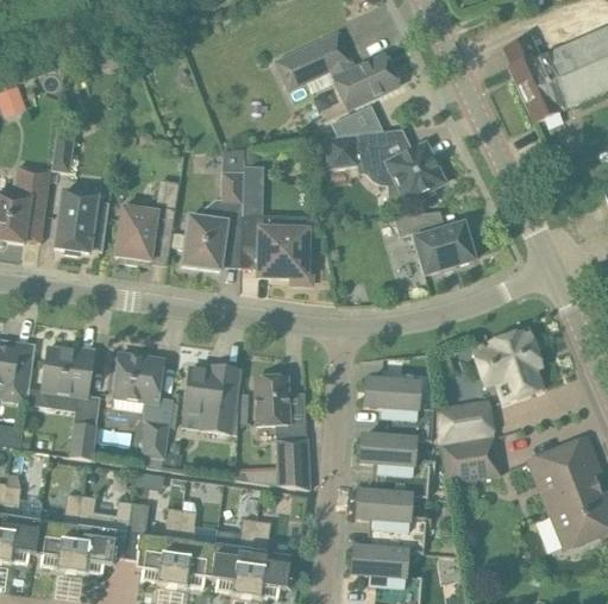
[(607,24),(540,56),(532,36),(506,48),(513,64),(511,65),(536,121),(561,111),(561,109),(607,87),(607,24)]
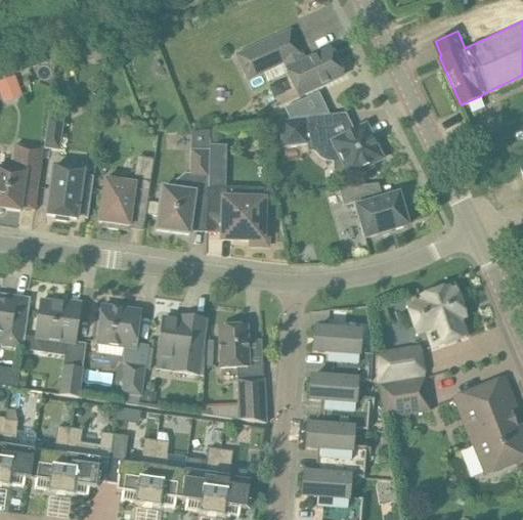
[(272,37),(238,52),(250,77),(254,86),(270,79),(265,70),(284,61),(287,67),(286,68),(299,93),(324,82),(343,73),(331,46),(305,58),(291,28),(272,37)]
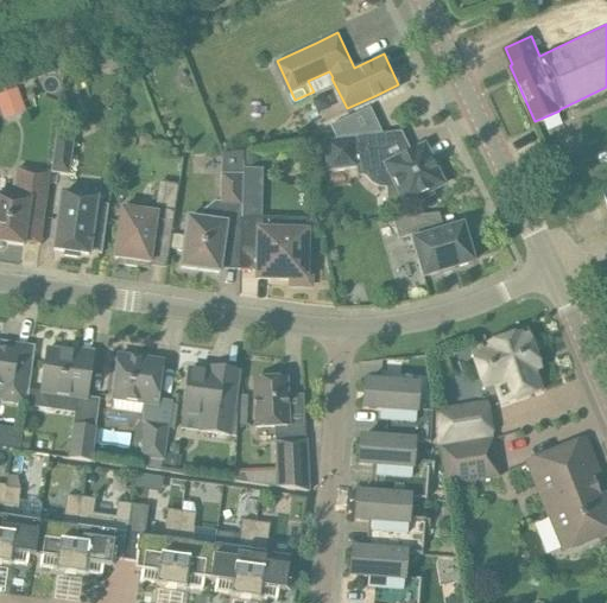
[(24,99),(18,84),(0,90),(0,105),(0,107),(24,99)]
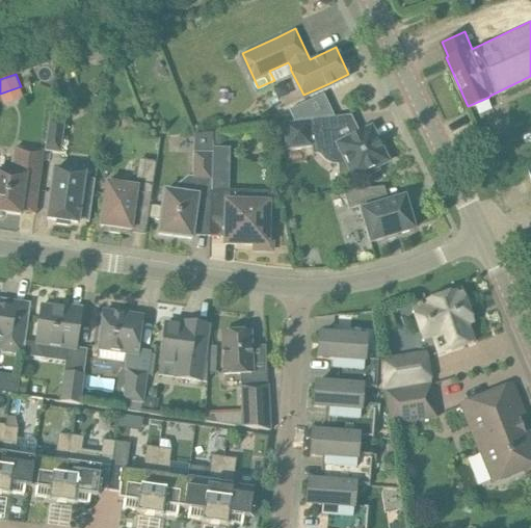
[(334,115),(334,114),(283,120),(286,148),(319,143),(320,151),(326,157),(333,160),(340,161),(347,159),(354,175),(365,169),(367,174),(379,167),(377,163),(388,158),(377,136),(373,137),(368,127),(341,140),(336,130),(333,130),(330,116),(334,115)]
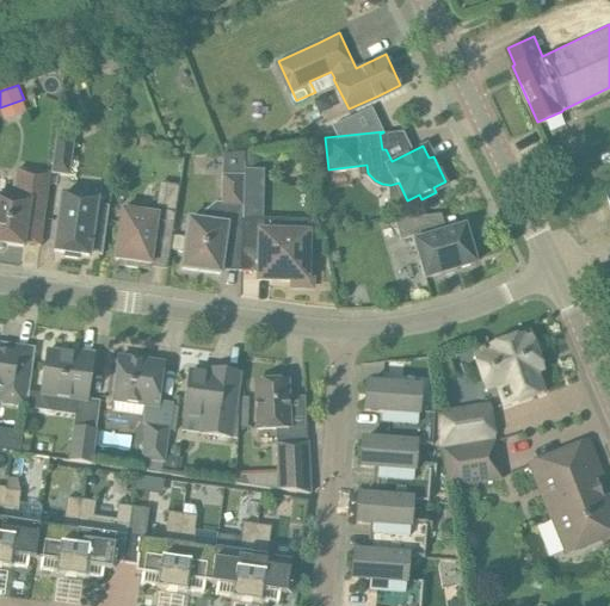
[(57,133),(51,171),(71,173),(75,135),(57,133)]
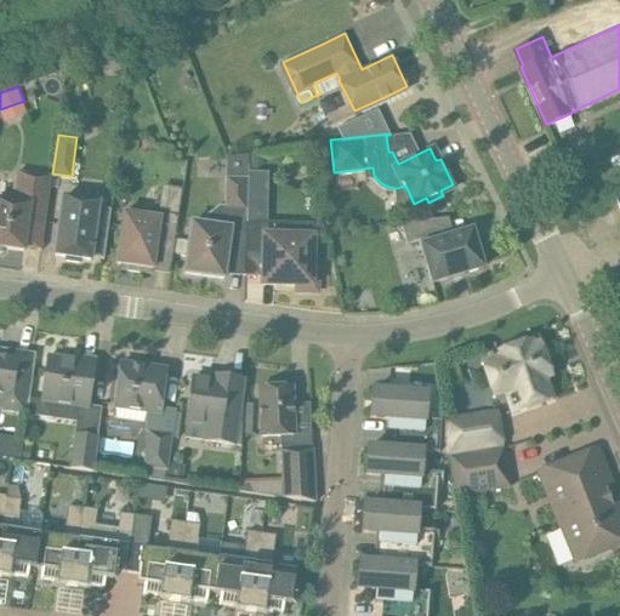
[(188,252),(186,271),(225,275),(232,227),(248,228),(248,217),(249,175),(249,165),(250,152),(228,154),(227,174),(226,205),(221,205),(210,214),(209,222),(193,220),(191,239),(188,252)]
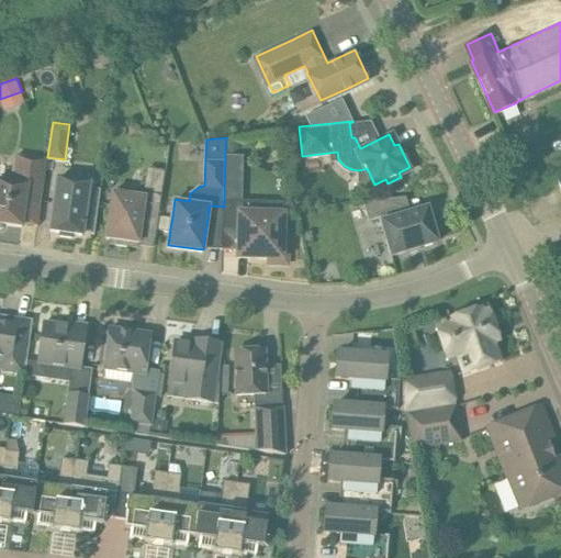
[(226,137),(225,149),(234,149),(239,146),(239,137),(226,137)]
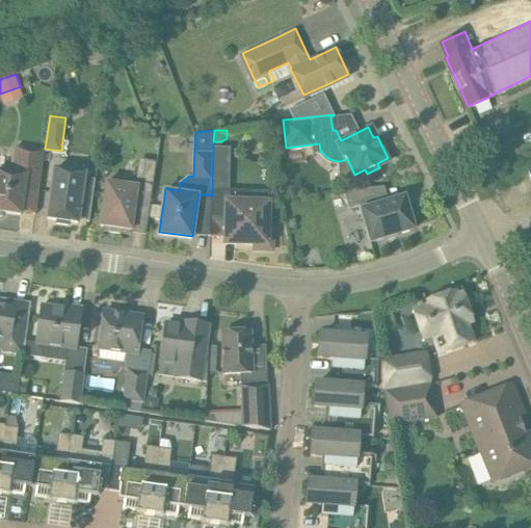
[(0,168),(0,213),(4,214),(6,212),(6,210),(21,212),(22,210),(36,212),(38,192),(42,172),(45,149),(16,144),(15,153),(12,153),(10,170),(0,168)]
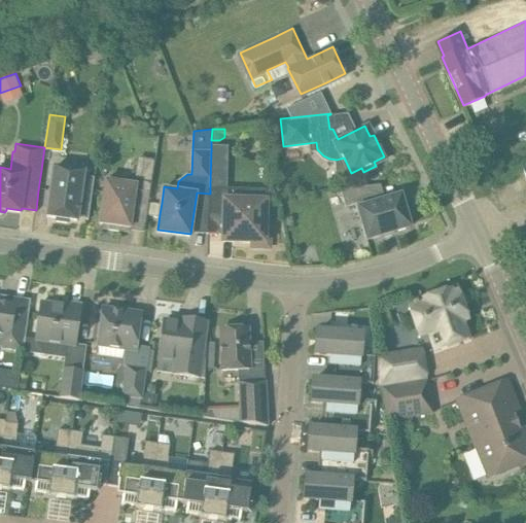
[(131,225),(132,220),(146,222),(147,213),(149,202),(149,201),(152,180),(154,163),(155,157),(138,154),(135,178),(121,176),(121,180),(106,178),(102,201),(99,221),(104,222),(104,225),(123,229),(123,224),(131,225)]
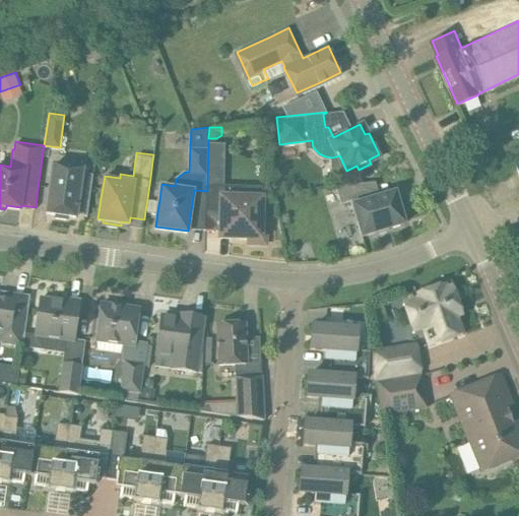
[(93,173),(82,171),(83,167),(54,163),(47,211),(55,212),(55,215),(67,216),(68,214),(76,215),(76,212),(87,214),(93,173)]
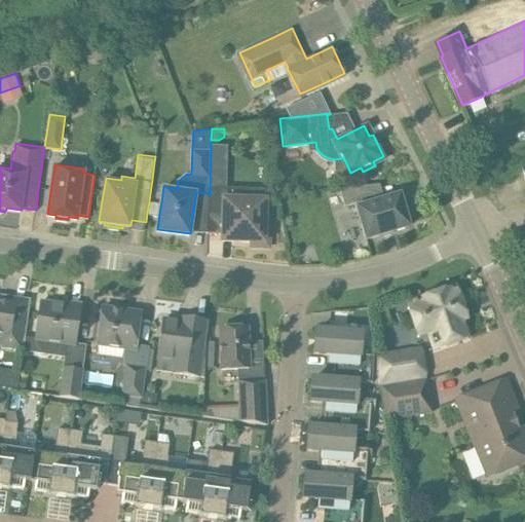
[(376,199),(371,183),(340,187),(345,204),(357,201),(367,237),(410,224),(401,192),(376,199)]
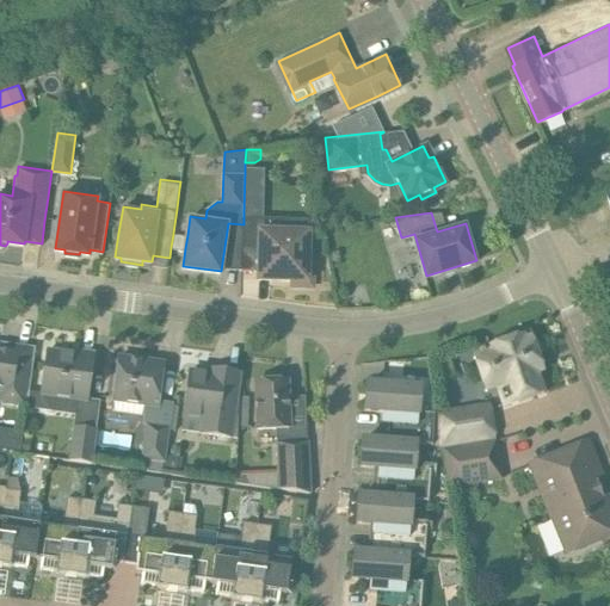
[(244,214),(244,224),(244,246),(260,246),(259,277),(291,277),(290,283),(313,283),(313,259),(308,259),(309,230),(281,229),(281,215),(244,214)]
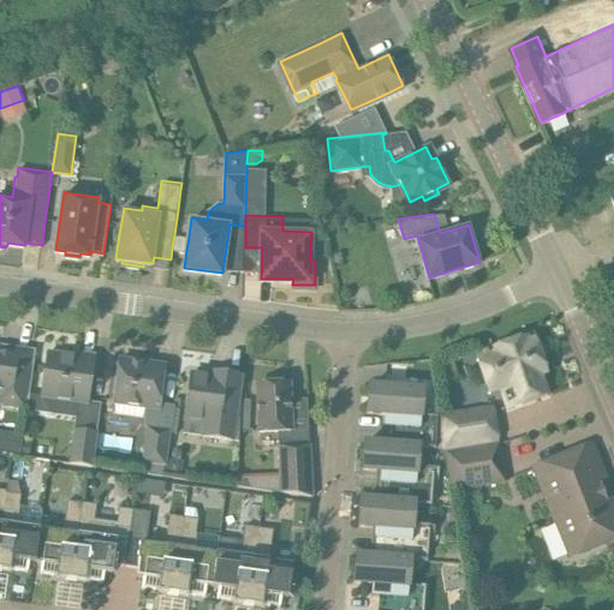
[(174,235),(172,249),(186,250),(188,244),(189,237),(174,234),(174,235)]
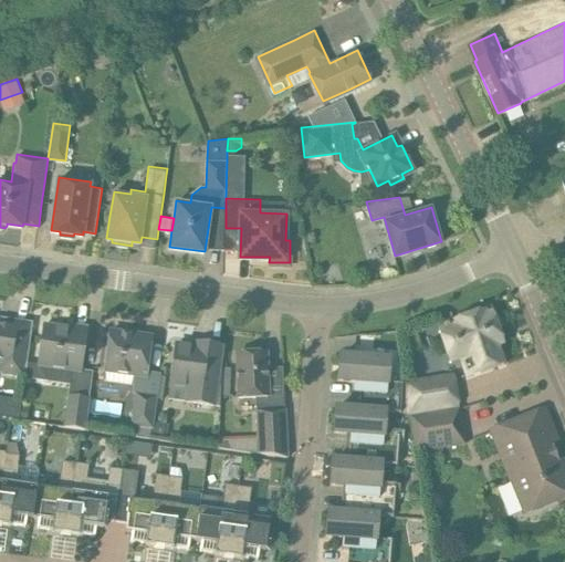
[(487,311),(485,306),(453,318),(454,322),(450,324),(458,344),(468,375),(504,362),(494,331),(500,329),(493,309),(487,311)]
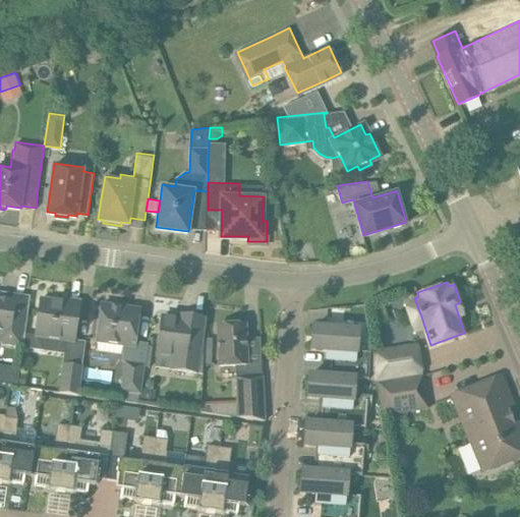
[(12,293),(0,290),(0,340),(23,343),(25,330),(27,316),(31,295),(12,293)]
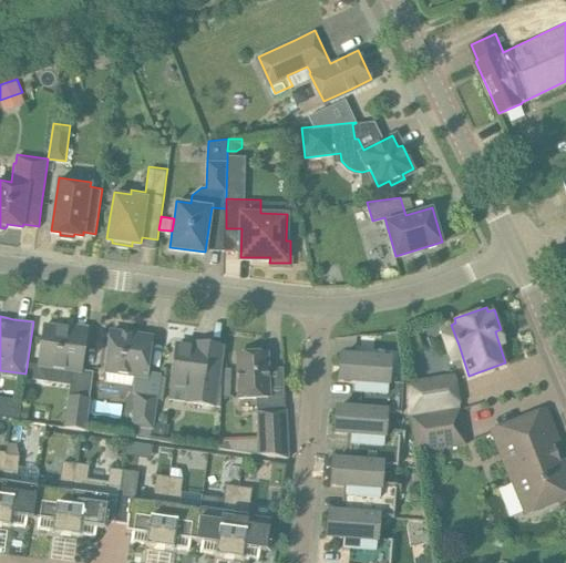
[(53,366),(81,370),(83,354),(86,331),(72,330),(73,326),(45,323),(42,345),(40,360),(28,359),(26,374),(49,377),(52,375),(53,366)]
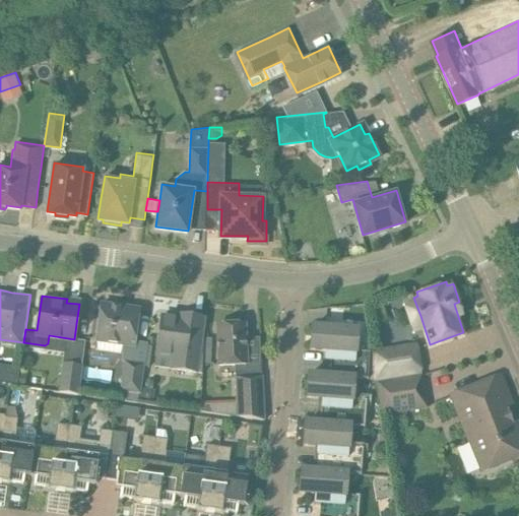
[(139,311),(139,306),(103,301),(96,339),(134,344),(136,330),(139,311)]
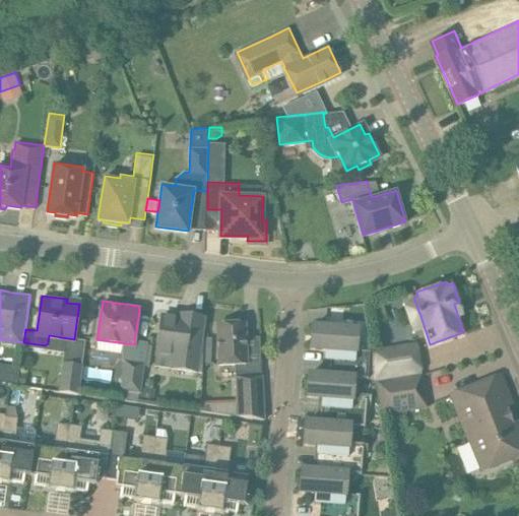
[(179,316),(161,313),(159,333),(156,352),(173,355),(171,367),(201,371),(203,371),(204,331),(203,331),(205,315),(179,312),(179,316)]
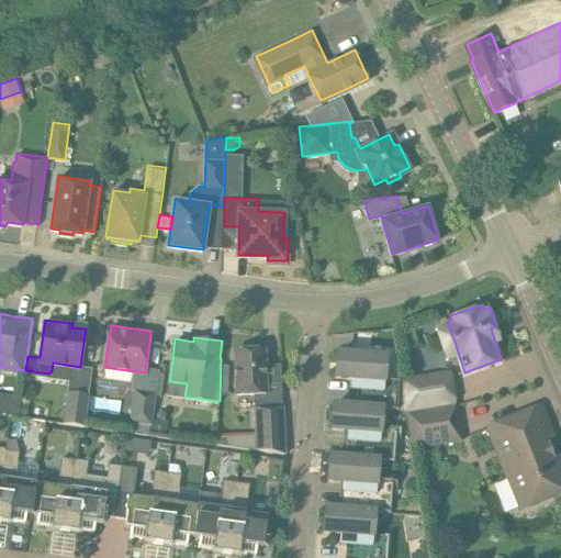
[(282,389),(267,389),(266,347),(235,348),(236,370),(237,392),(255,392),(256,405),(255,405),(257,443),(257,448),(284,452),(287,452),(287,447),(284,403),(283,403),(282,389)]
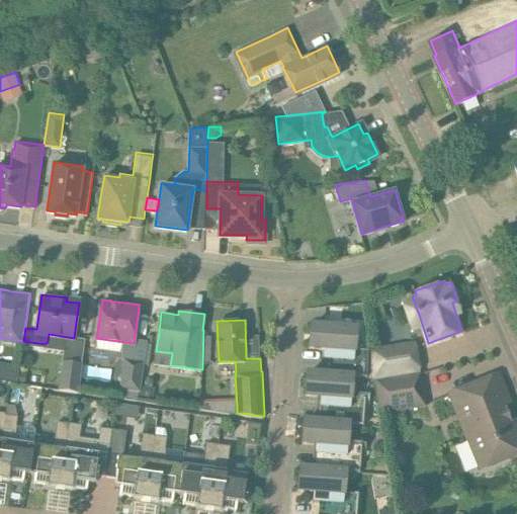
[(312,323),(310,345),(325,346),(324,356),(331,357),(330,371),(367,374),(376,374),(372,349),(369,349),(369,348),(355,347),(355,346),(357,326),(312,323)]
